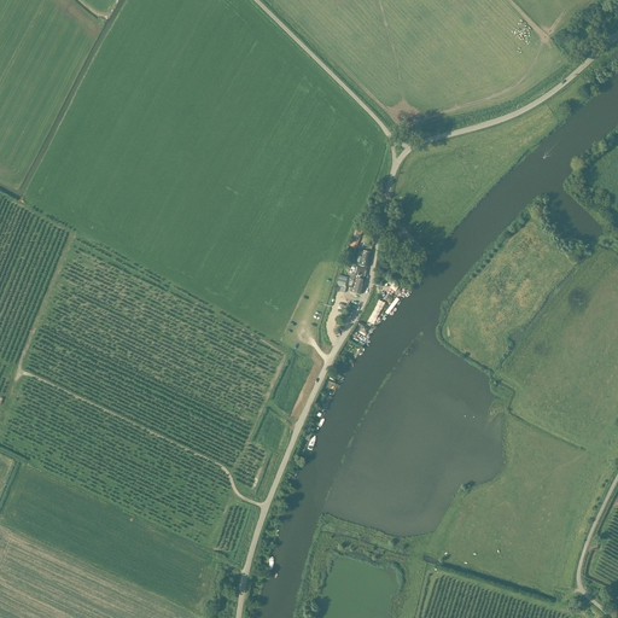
[(361,225),(356,233),(361,237),(366,228),(361,225)]
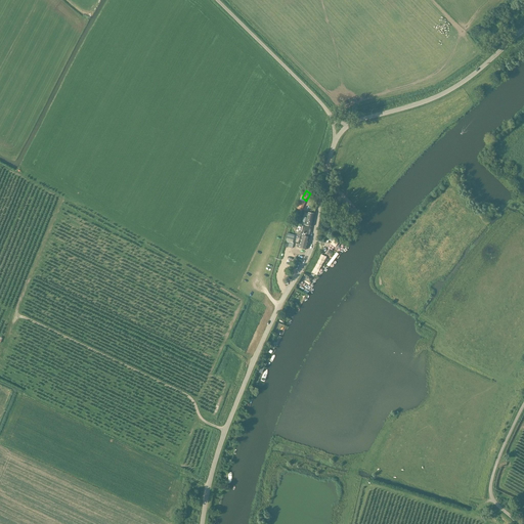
[(306,226),(312,227),(314,214),(309,213),(304,212),(303,217),(303,221),(302,225),(306,226)]
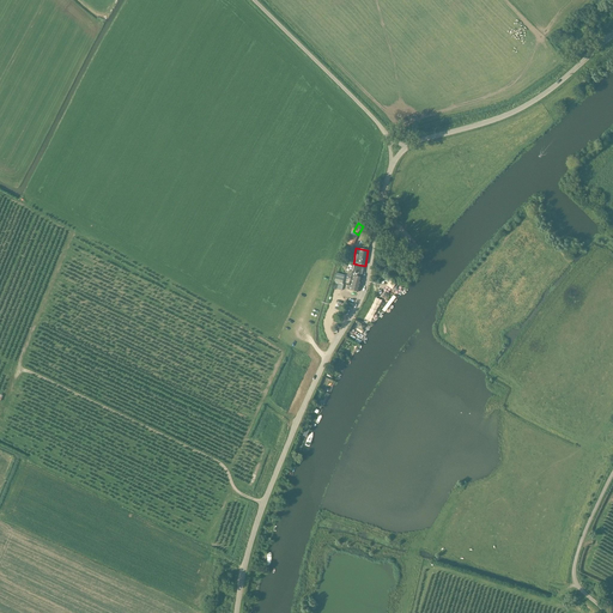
[(362,266),(354,265),(350,262),(347,271),(353,272),(351,280),(349,285),(347,289),(351,290),(358,292),(362,278),(360,278),(362,266)]
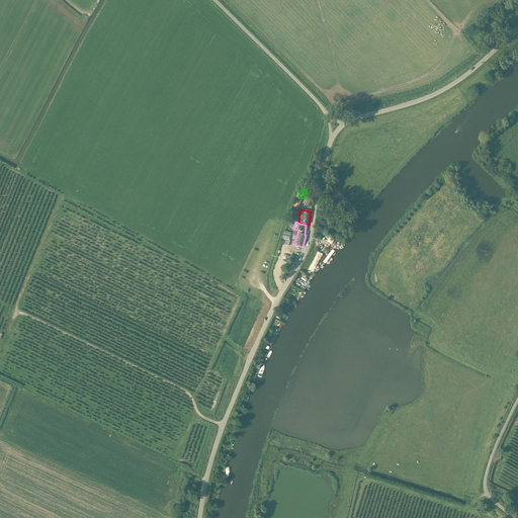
[(282,243),(289,245),(292,232),(285,231),(282,243)]
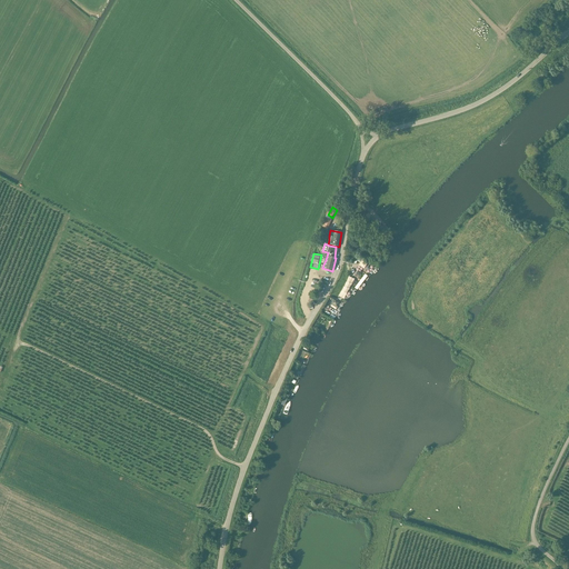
[(349,276),(339,296),(346,299),(355,278),(349,276)]
